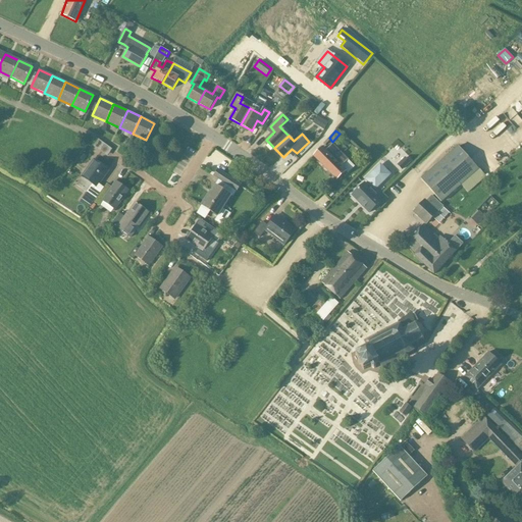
[(93,147),(100,151),(105,144),(99,140),(93,147)]
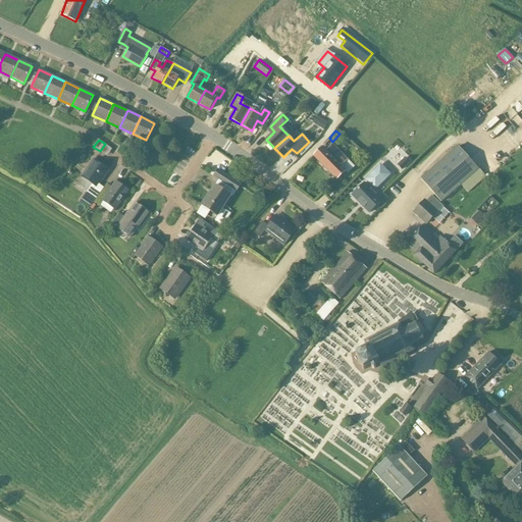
[(346,165),(343,168),(341,166),(347,159),(332,145),(325,151),(322,148),(314,156),(336,179),(349,168),(346,165)]
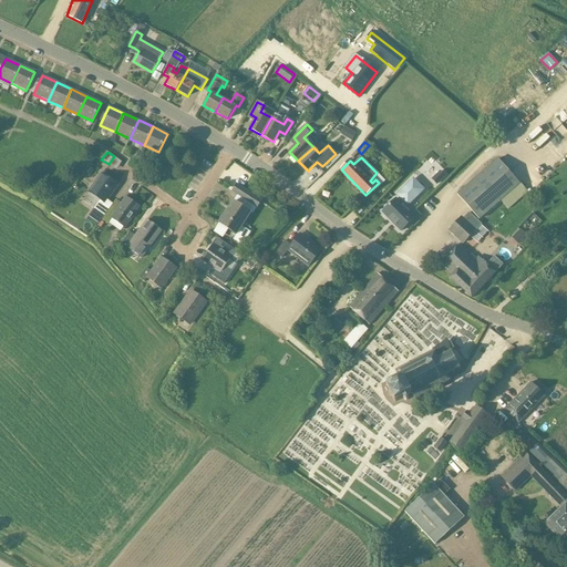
[(498,160),(457,195),(478,219),(519,184),(498,160)]
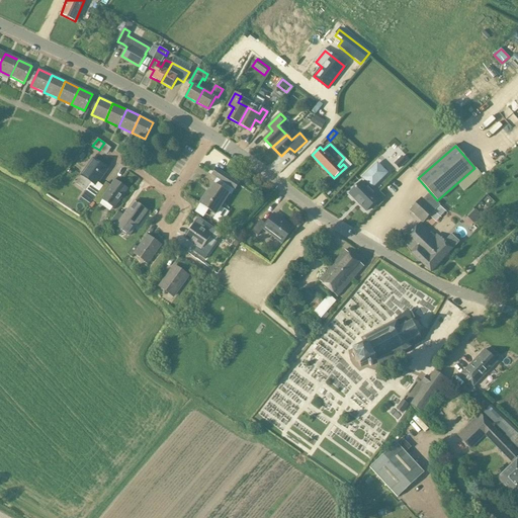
[(407,162),(402,157),(395,164),(399,169),(407,162)]
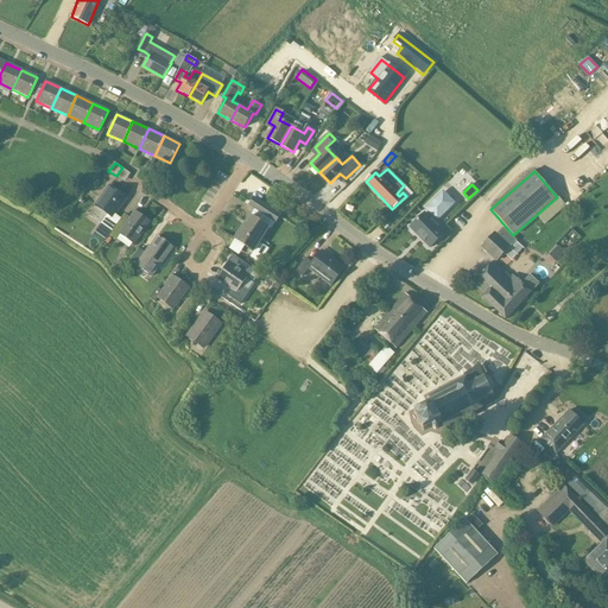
[(111,232),(121,219),(114,213),(125,197),(111,187),(96,206),(108,214),(100,225),(111,232)]
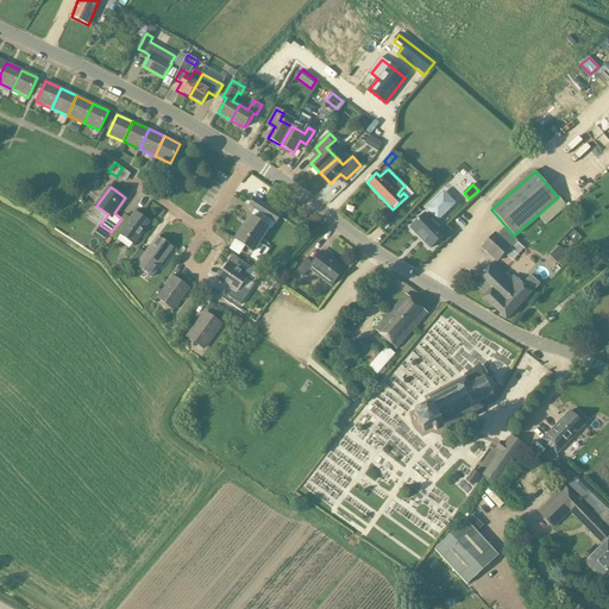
[(410,227),(431,248),(445,233),(437,225),(454,207),(443,195),(410,227)]
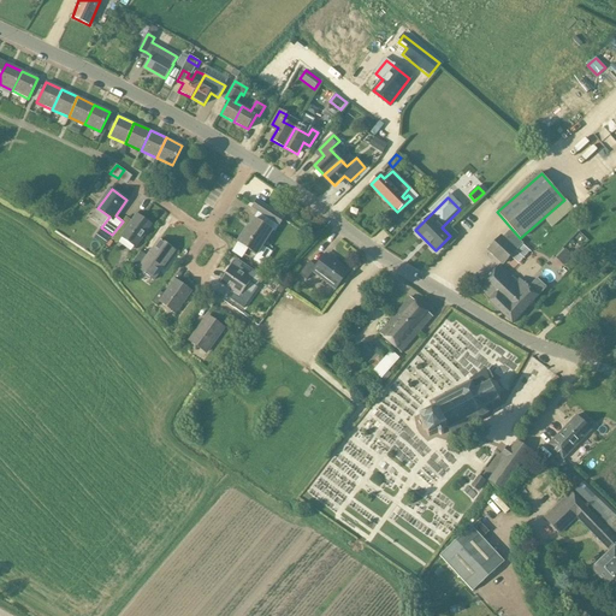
[(252,208),(259,213),(279,226),(284,218),(256,200),(252,208)]
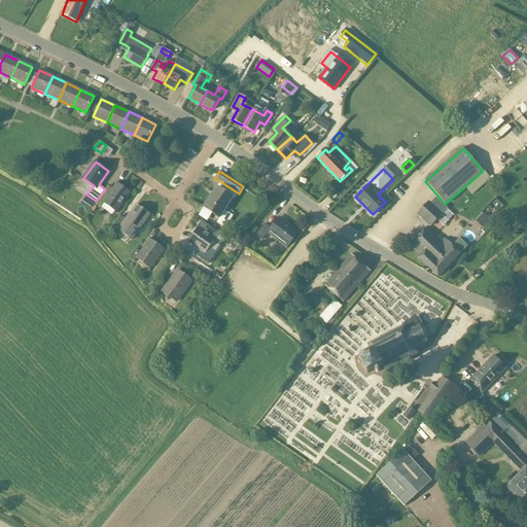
[(105,189),(96,201),(97,201),(94,204),(100,208),(104,203),(116,211),(129,192),(116,183),(112,189),(108,185),(105,189)]
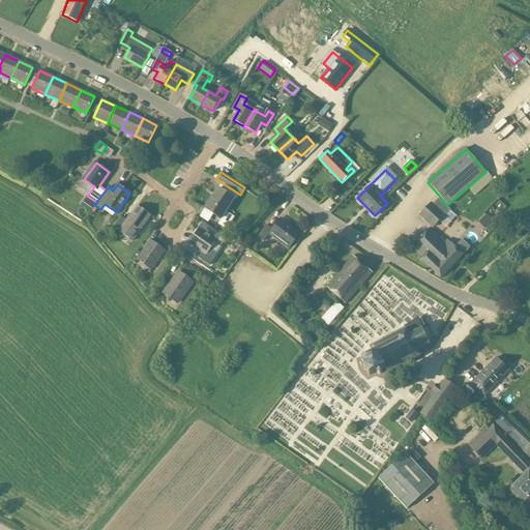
[(342,192),(346,196),(351,192),(346,187),(342,192)]
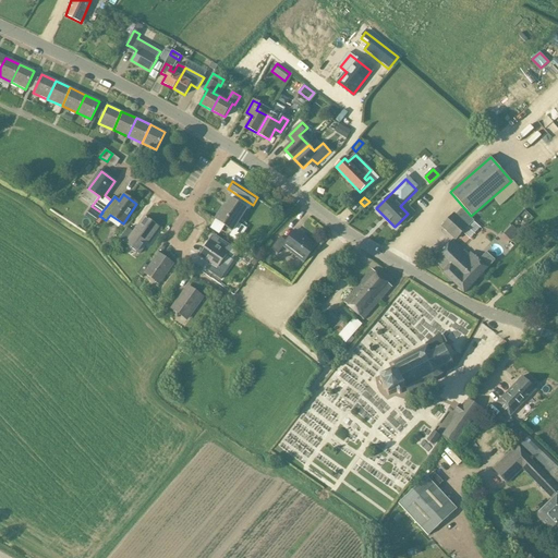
[(238,222),(247,209),(230,198),(226,205),(225,204),(214,221),(223,228),(225,226),(234,232),(240,223),(238,222)]
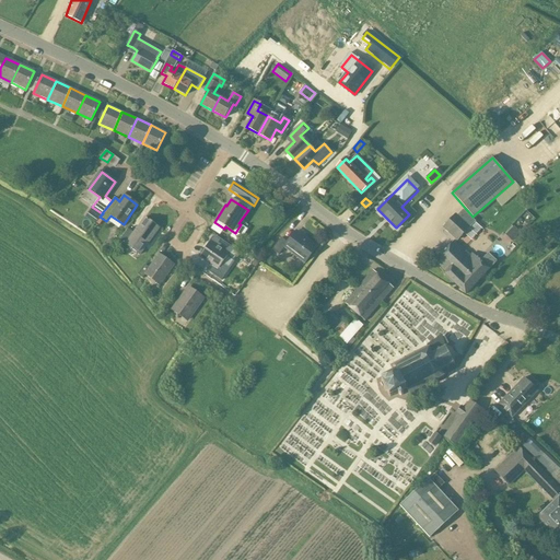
[(444,228),(458,240),(469,229),(466,225),(471,219),(463,210),(456,217),(455,216),(444,228)]
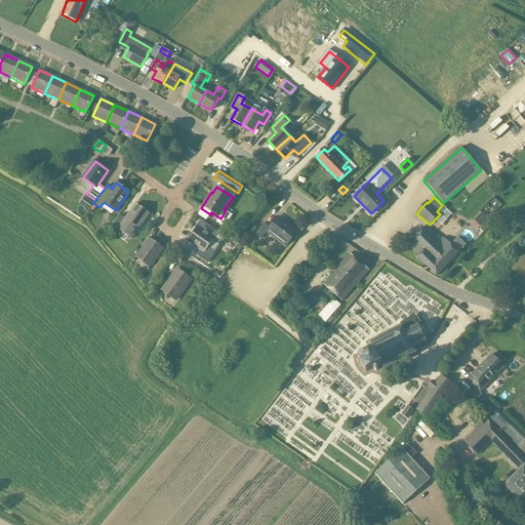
[(114,233),(117,229),(131,238),(149,213),(135,203),(124,218),(119,214),(110,229),(114,233)]
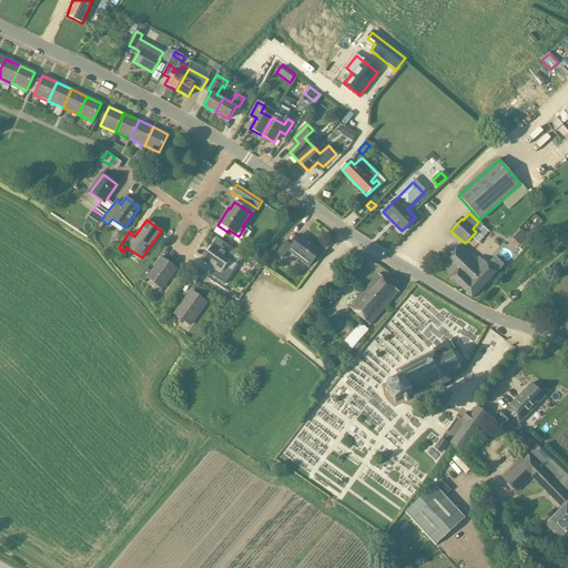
[(520,244),(527,236),(521,230),(514,237),(520,244)]
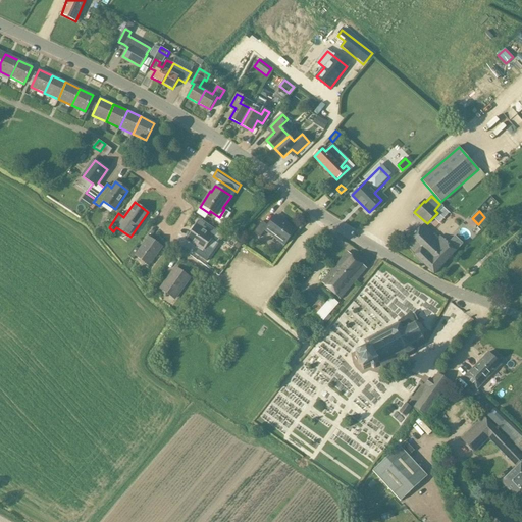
[(266,229),(285,244),(296,229),(276,215),(269,225),(263,220),(254,231),(260,237),(266,229)]
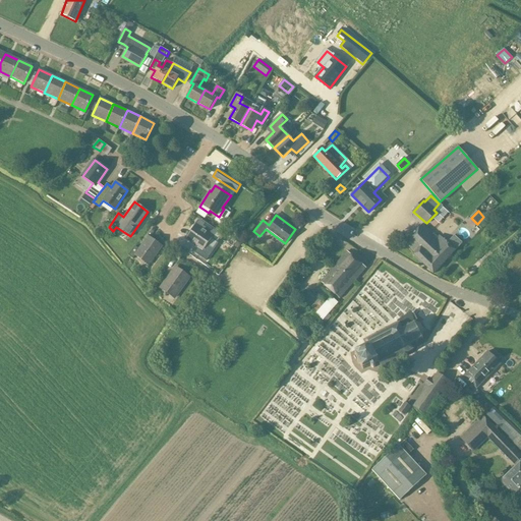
[(414,251),(413,253),(433,273),(456,249),(461,243),(454,236),(448,242),(447,240),(446,241),(440,235),(438,237),(422,224),(405,242),(414,251)]
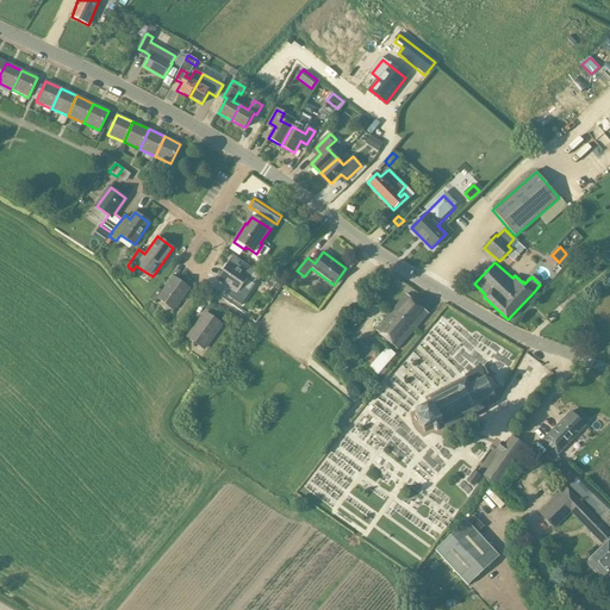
[(249,293),(240,287),(248,277),(229,263),(218,279),(232,288),(228,296),(241,305),(249,293)]
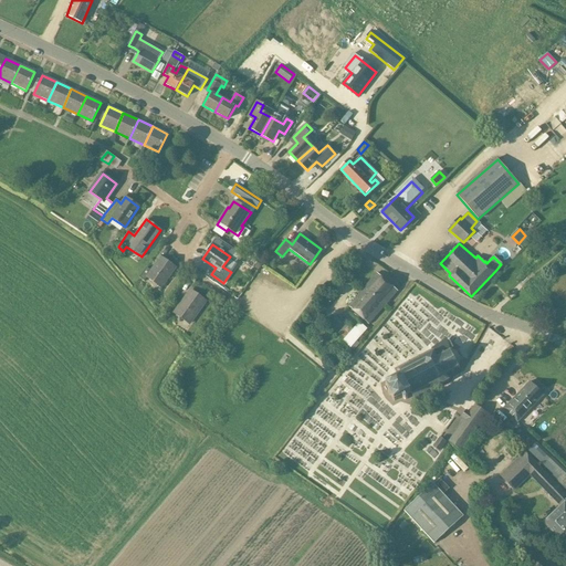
[(146,276),(147,278),(160,287),(176,268),(160,257),(146,276)]
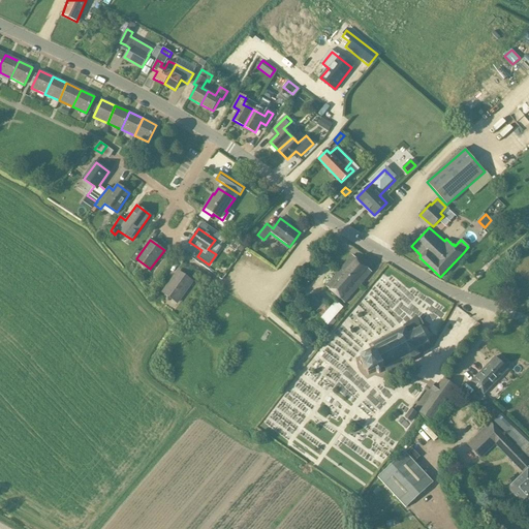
[(372,272),(351,255),(325,286),(345,304),(372,272)]
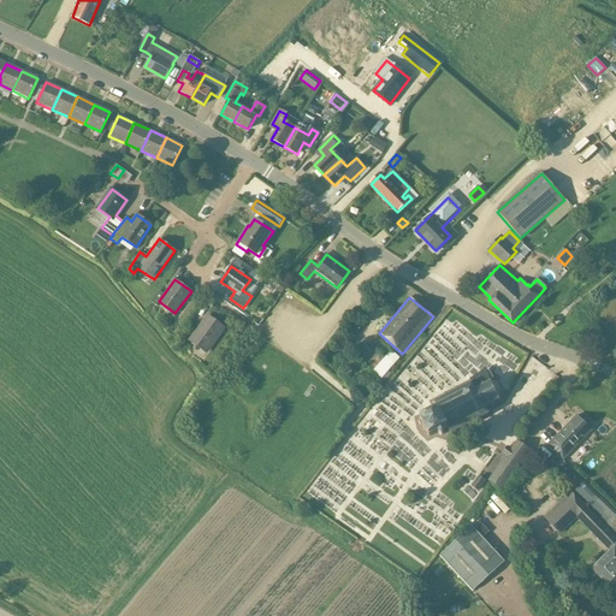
[(207,317),(190,341),(206,353),(224,329),(207,317)]
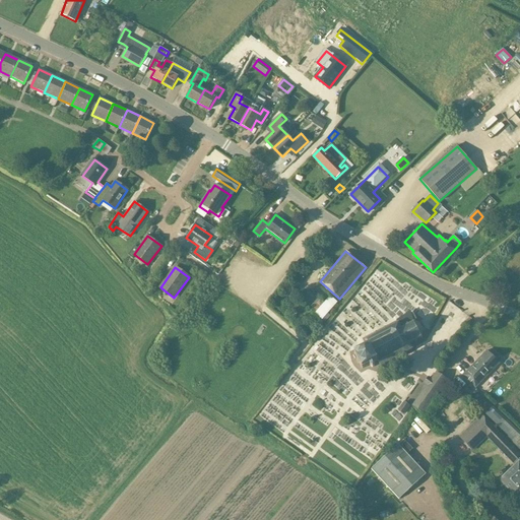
[(320,299),(310,309),(310,310),(323,322),(324,320),(327,322),(331,318),(328,316),(338,304),(331,297),(325,303),(320,299)]
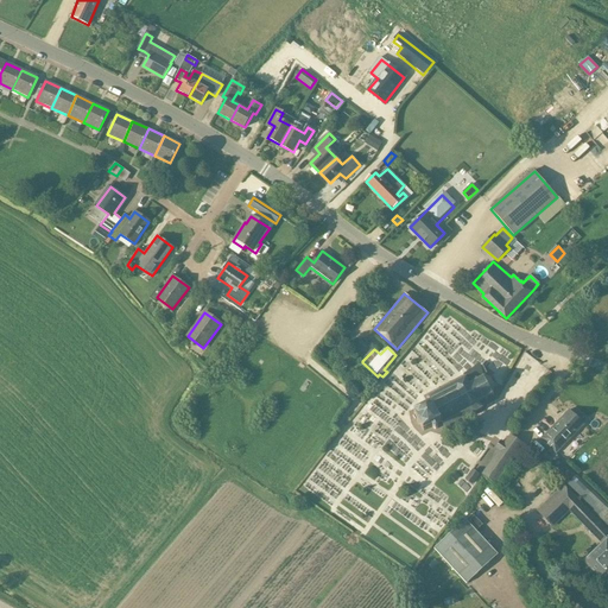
[(487,397),(491,394),(493,396),(494,394),(492,393),(494,387),(496,387),(496,385),(494,385),(492,380),(493,378),(491,377),(489,378),(483,377),(483,374),(481,374),(481,377),(477,379),(476,378),(474,378),(475,380),(469,384),(466,377),(451,384),(451,382),(449,382),(450,385),(441,390),(439,387),(438,388),(439,391),(429,397),(426,396),(426,398),(429,398),(431,404),(413,413),(423,431),(432,426),(432,428),(434,429),(435,429),(436,429),(437,429),(437,428),(438,428),(438,425),(437,424),(437,423),(441,422),(444,426),(443,429),(444,430),(445,429),(445,428),(456,423),(456,424),(458,423),(457,422),(467,417),(467,418),(469,418),(468,416),(482,409),(479,401),(485,398),(486,400),(487,399),(487,397)]
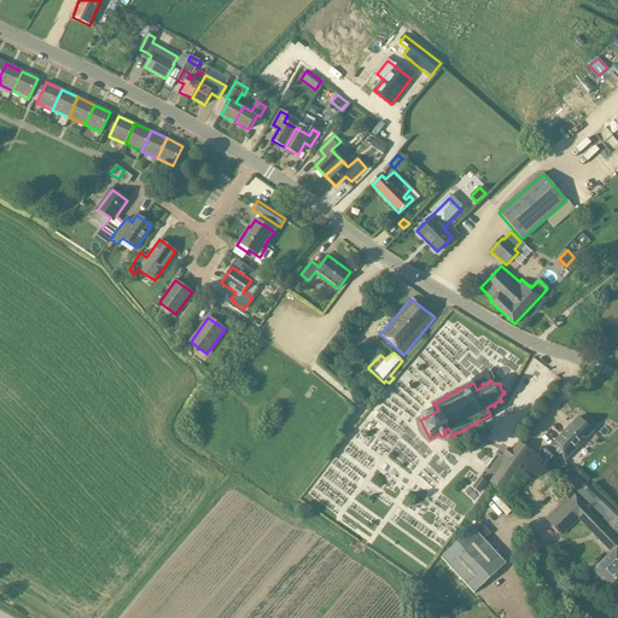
[(617,513),(565,462),(594,431),(578,417),(548,448),(558,456),(548,465),(608,524),(607,525),(617,535),(617,513)]
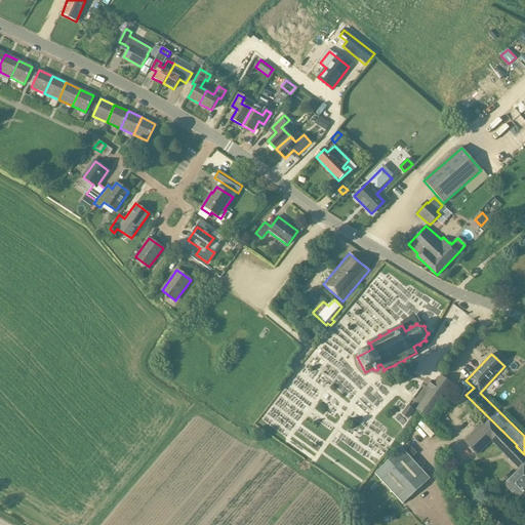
[(442,374),(431,390),(416,410),(429,418),(453,382),(442,374)]
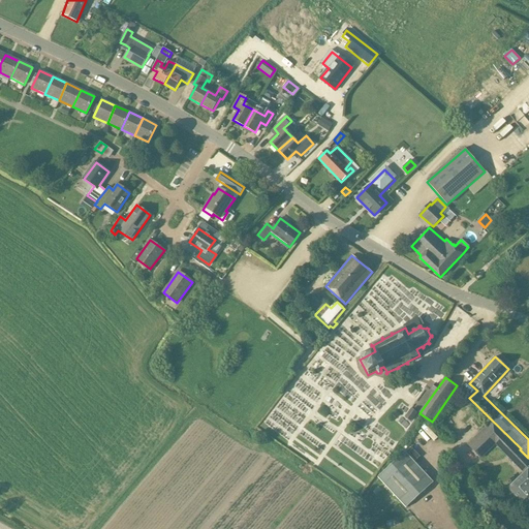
[(416,412),(411,408),(404,417),(410,422),(416,412)]
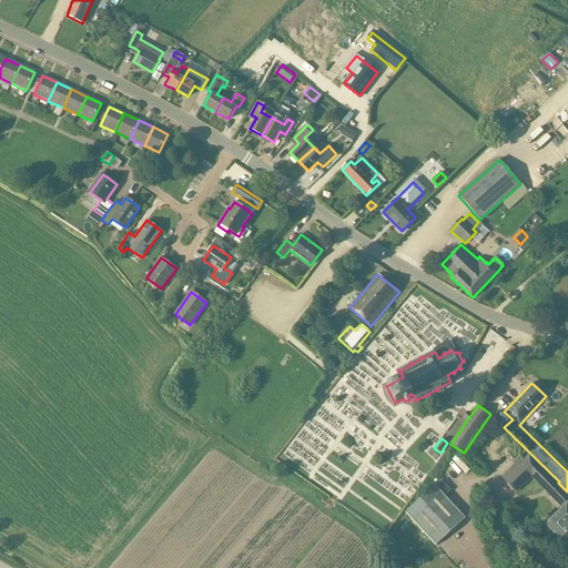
[(533,476),(564,508),(545,525),(565,547),(567,544),(567,506),(567,505),(567,503),(567,495),(565,492),(526,452),(501,476),(516,492),(533,476)]
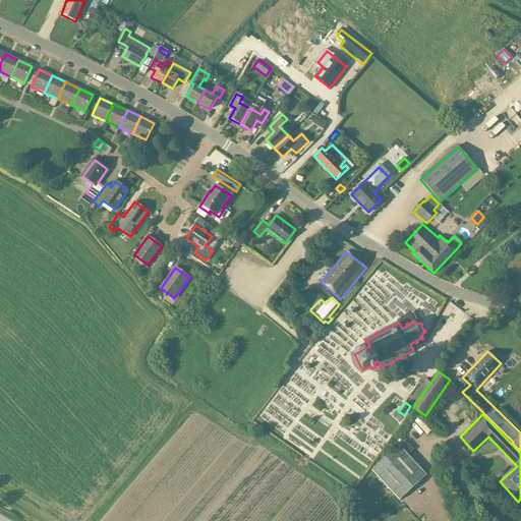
[(371,470),(400,501),(426,475),(399,445),(371,470)]
